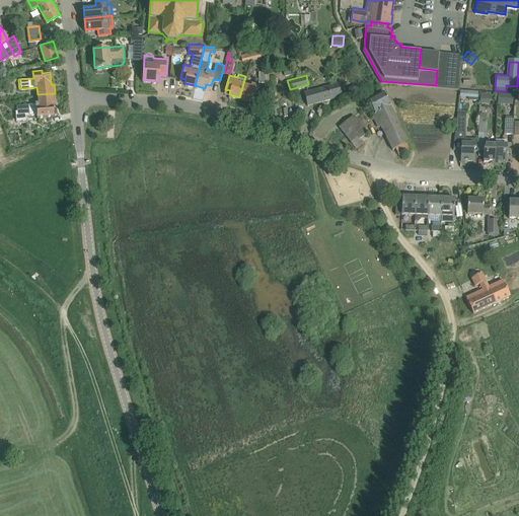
[(243,83),(239,97),(249,100),(250,96),(255,97),(260,84),(251,82),(250,85),(243,83)]
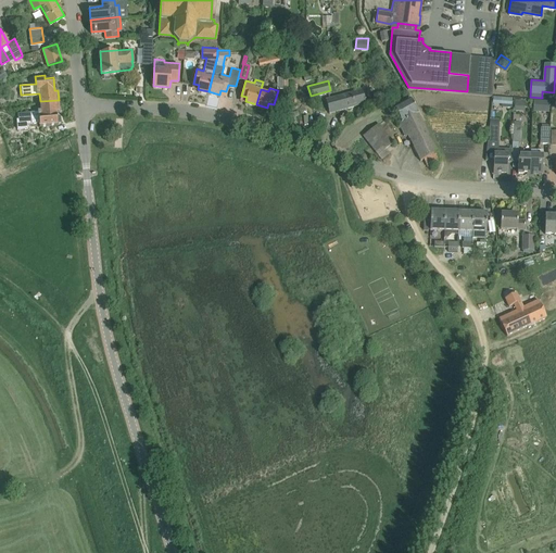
[(362,88),(326,98),(329,111),(365,101),(362,88)]
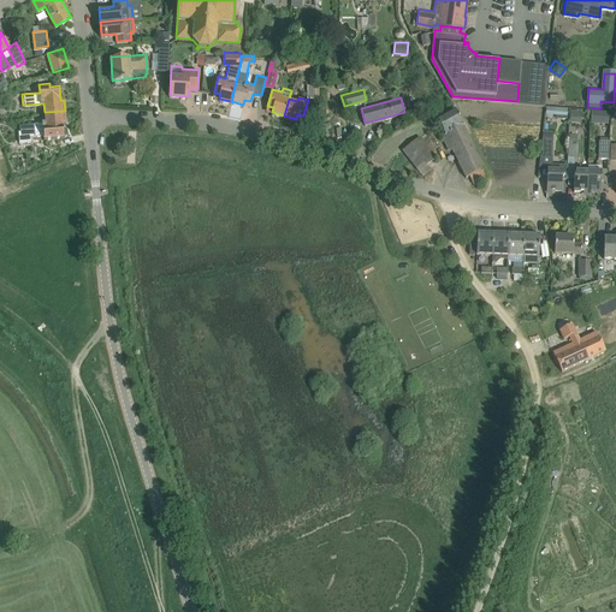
[(487,174),(455,107),(437,117),(445,132),(442,134),(449,149),(452,147),(466,176),(471,173),(474,180),(487,174)]
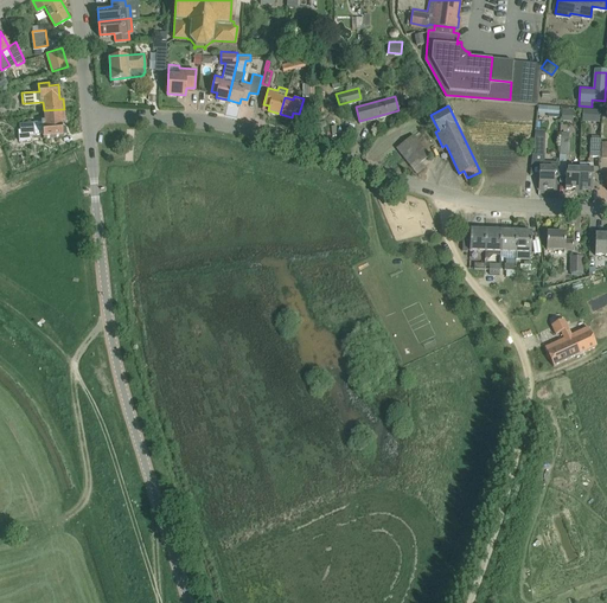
[(563,106),(563,117),(575,117),(574,106),(563,106)]
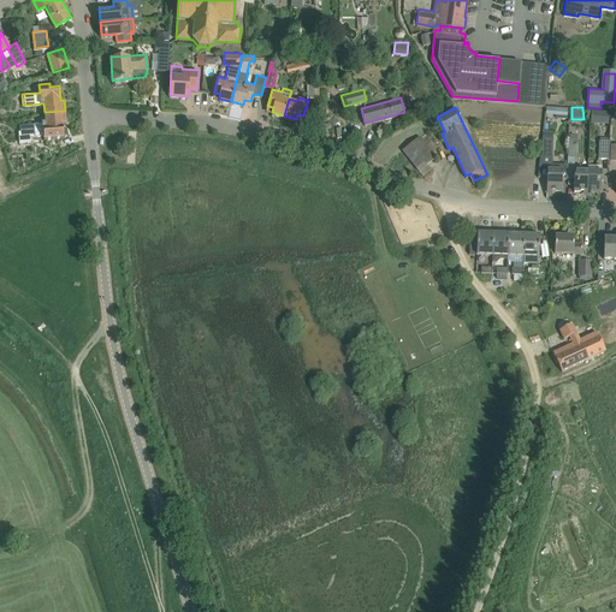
[(43,134),(43,137),(64,136),(64,135),(67,132),(66,128),(64,126),(63,126),(63,120),(65,120),(65,111),(45,112),(45,122),(19,124),(21,136),(43,134)]
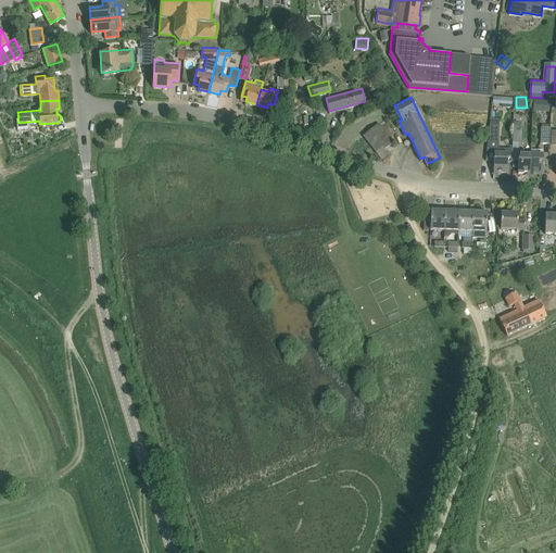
[(393,140),(387,132),(378,122),(371,127),(363,134),(381,156),(389,150),(386,147),(393,140)]
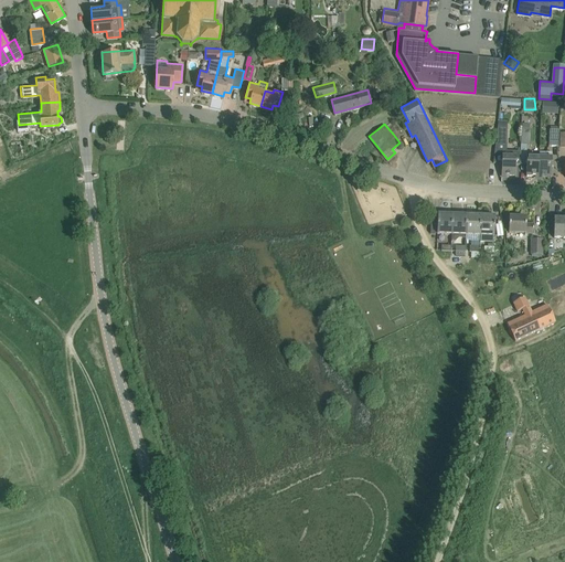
[(507,141),(508,126),(498,126),(497,141),(507,141)]
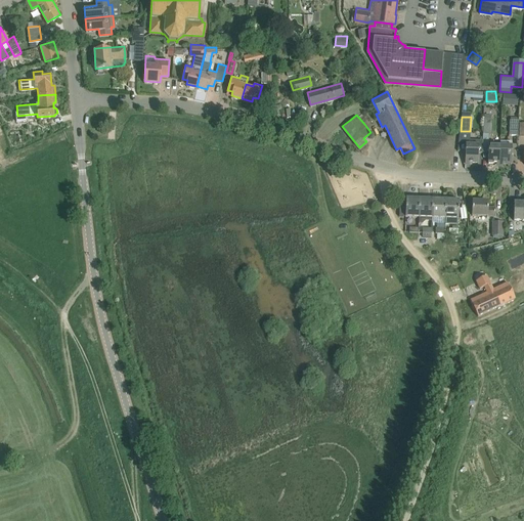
[(487,161),(499,162),(499,156),(500,143),(493,143),(493,138),(488,138),(488,132),(491,132),(492,118),(483,118),(483,138),(482,149),(488,150),(487,161)]
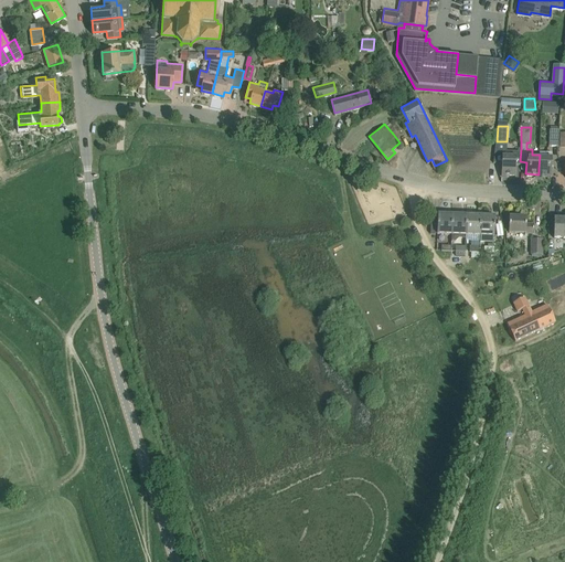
[(558,144),(558,128),(550,128),(548,144),(558,144)]
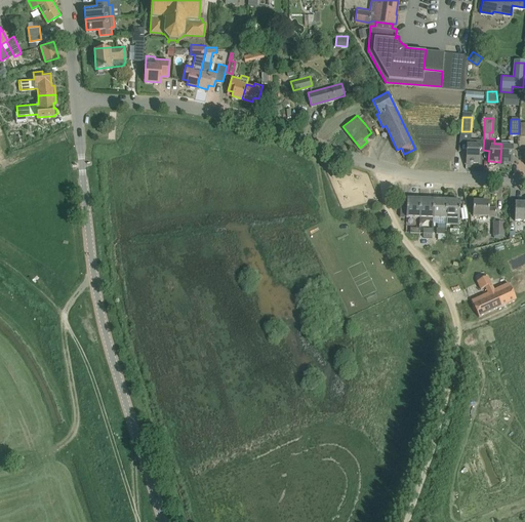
[(483,150),(484,138),(467,137),(466,160),(479,161),(479,150),(483,150)]
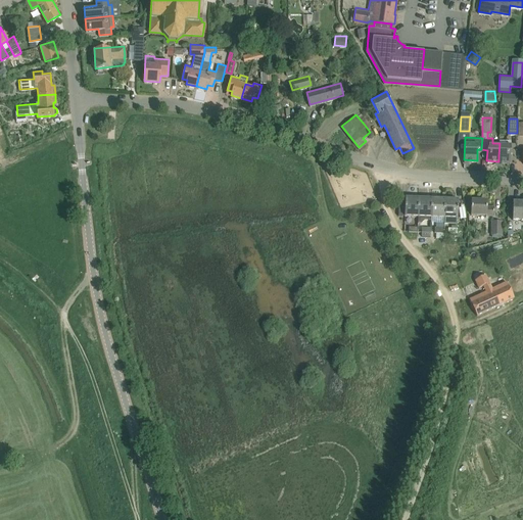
[(498,155),(498,161),(510,161),(511,139),(506,139),(506,143),(500,143),(498,155)]
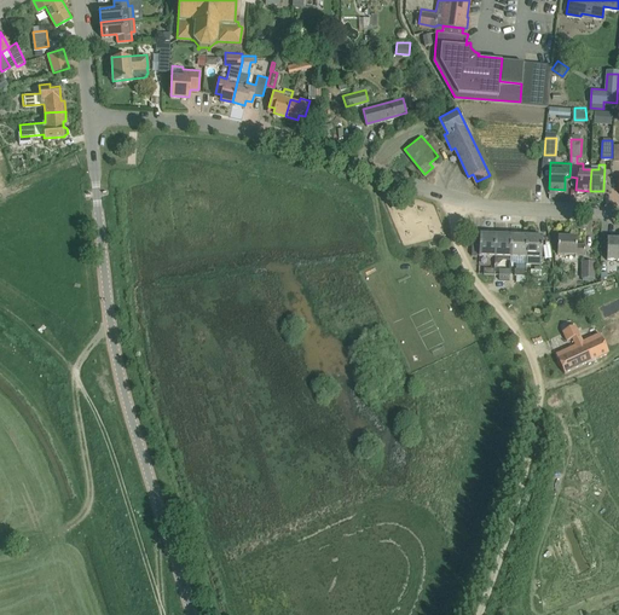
[(479,232),(479,254),(495,254),(496,232),(479,232)]
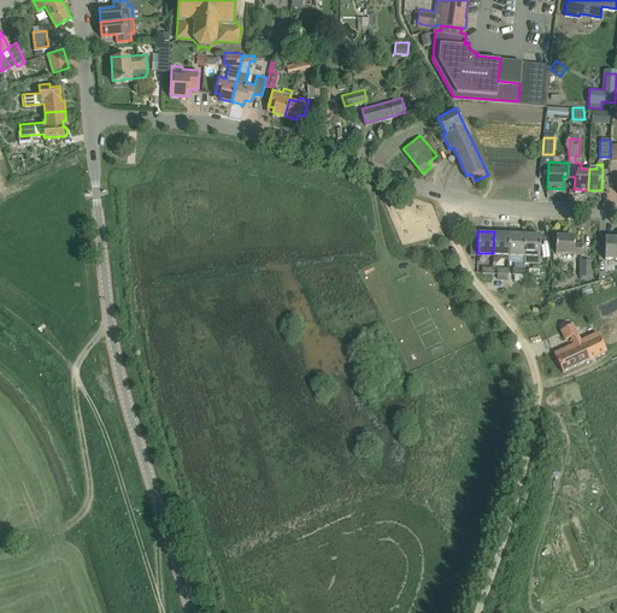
[(494,231),(493,253),(509,253),(509,233),(494,231)]
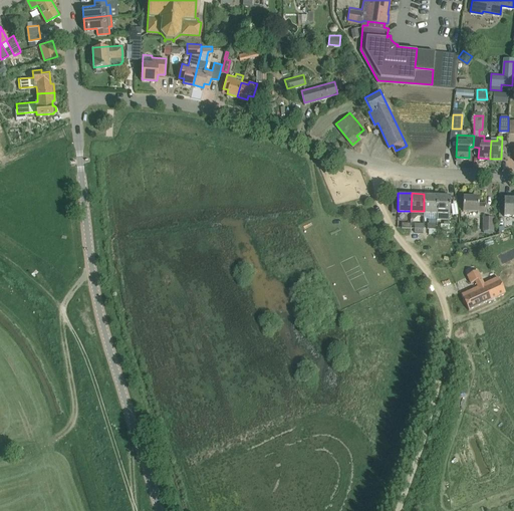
[(424,194),(424,211),(437,212),(437,194),(424,194)]
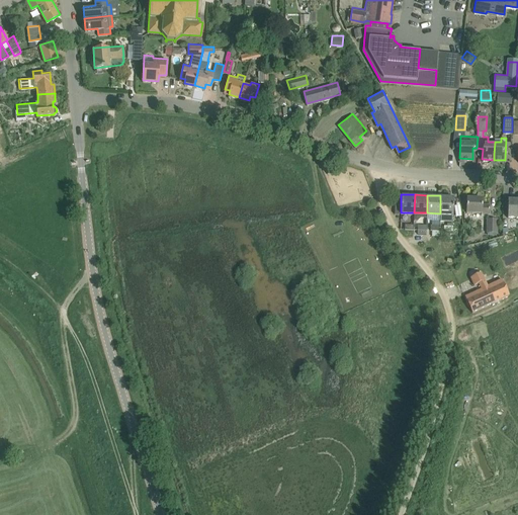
[(440,195),(440,213),(441,213),(440,220),(452,221),(453,196),(440,195)]
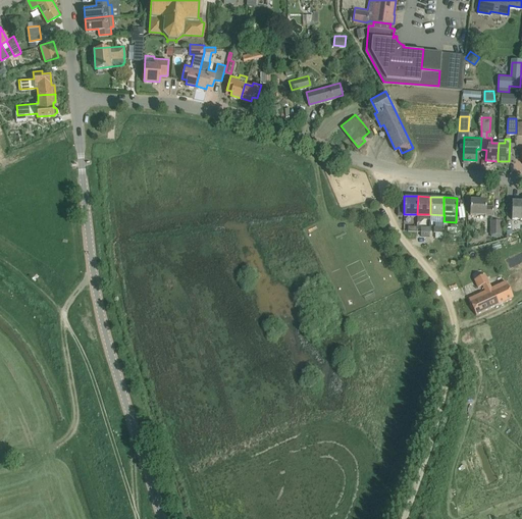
[(471,198),(470,212),(492,213),(492,205),(485,204),(485,198),(471,198)]
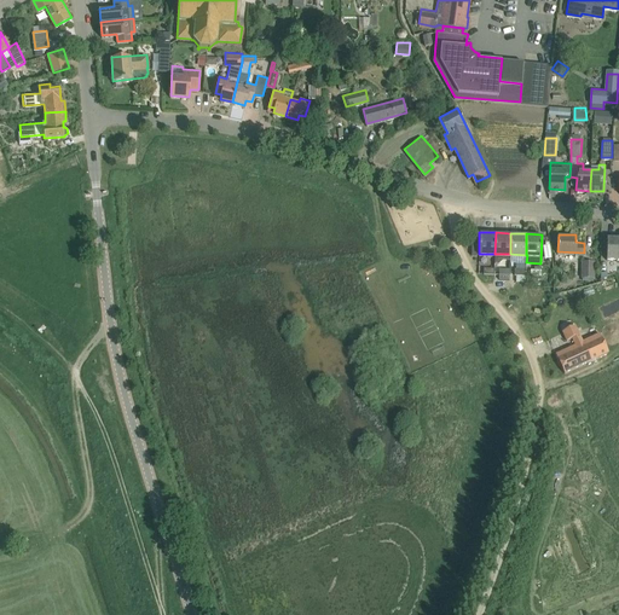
[(618,236),(607,237),(606,257),(618,257),(618,236)]
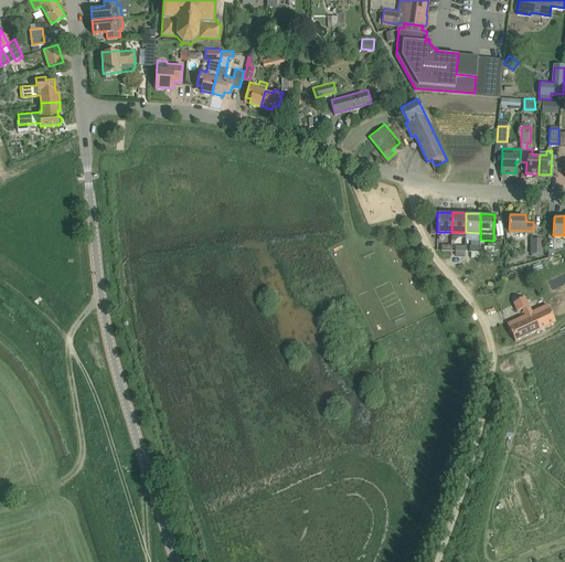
[(532,237),(531,252),(541,252),(542,237),(532,237)]
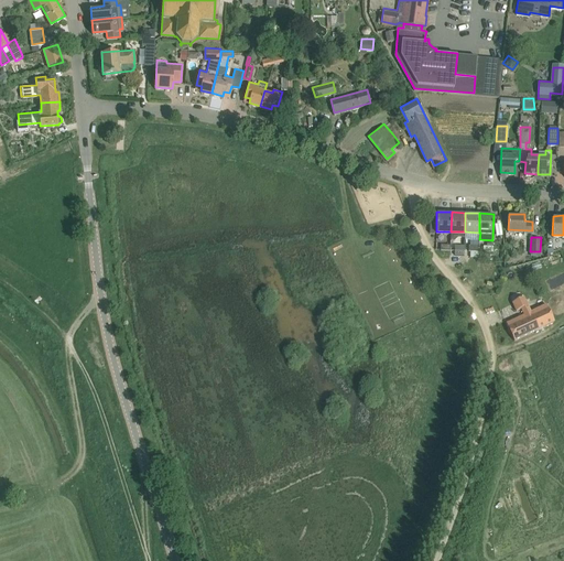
[(484,244),(484,256),(492,256),(494,244),(484,244)]
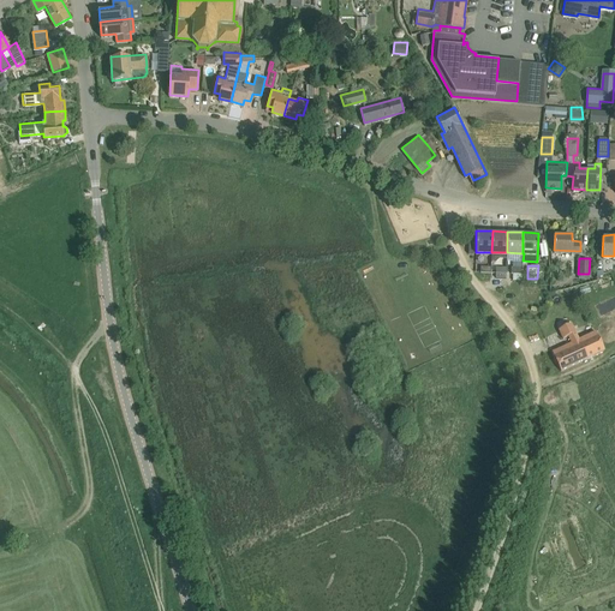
[(572,340),(551,349),(560,369),(604,348),(595,329),(583,335),(579,336),(572,322),(559,328),(563,336),(568,334),(572,340)]
